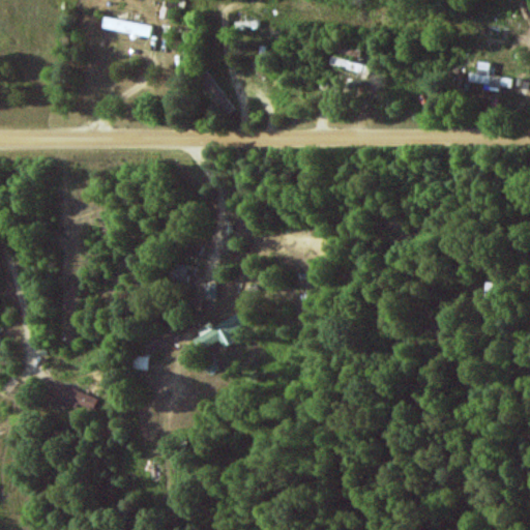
[(102,27),(150,36),(152,26),(105,17),(102,27)]
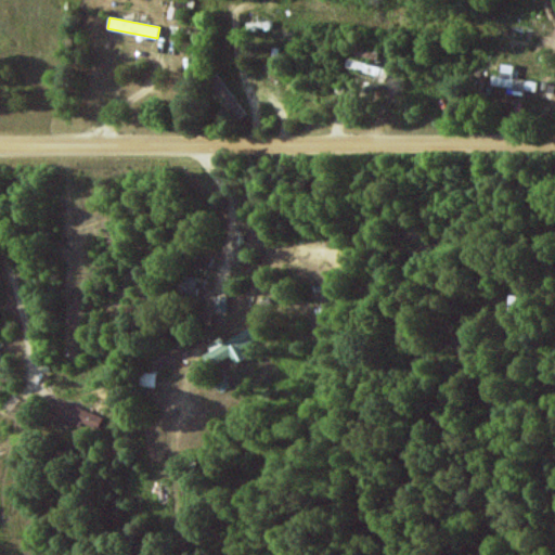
[(390,79),(392,69),(349,59),(347,67),(390,79)]
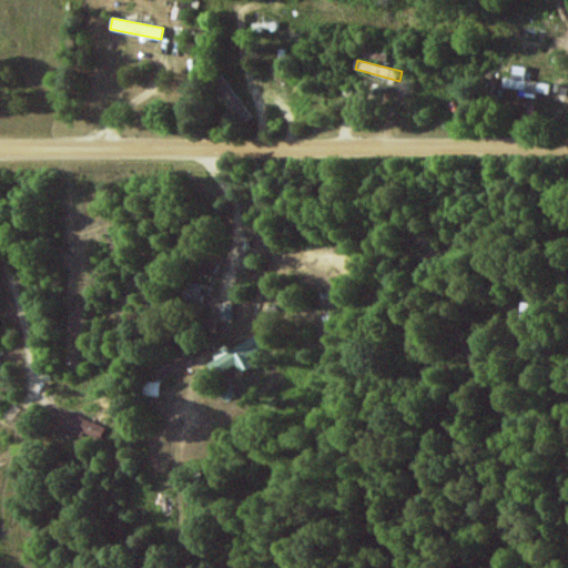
[(550,92),(550,82),(527,81),(527,67),(514,66),(514,78),(504,78),(504,89),(550,92)]
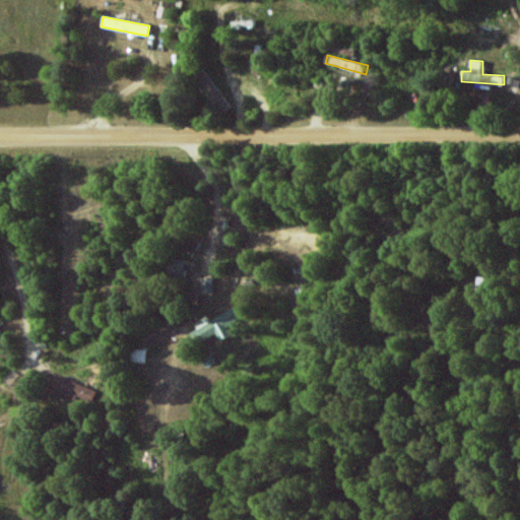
[(185,277),(187,259),(170,257),(168,275),(185,277)]
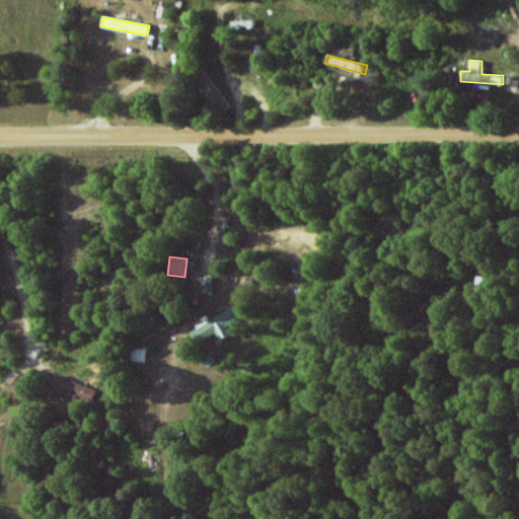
[(201,291),(214,291),(214,277),(202,277),(201,291)]
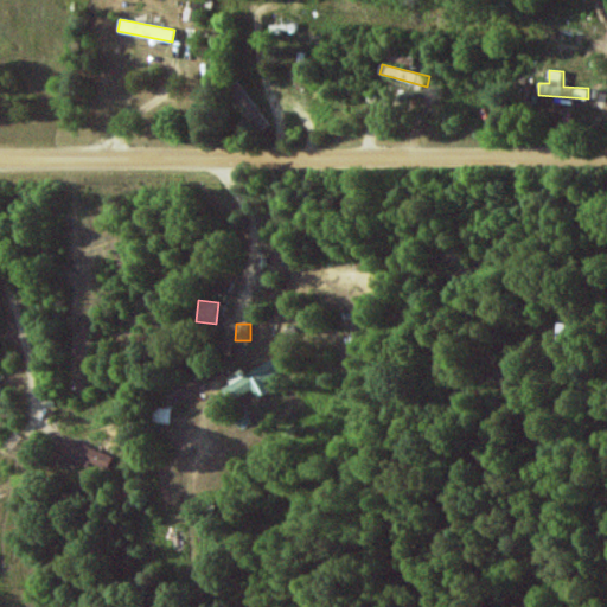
[(255,389),(259,396),(270,390),(266,379),(281,372),(274,359),(246,374),(243,369),(224,378),(235,398),(255,389)]
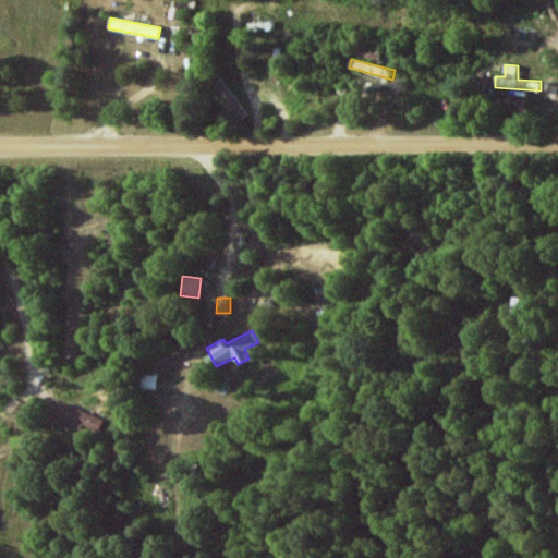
[(157,375),(141,375),(141,389),(157,389),(157,375)]
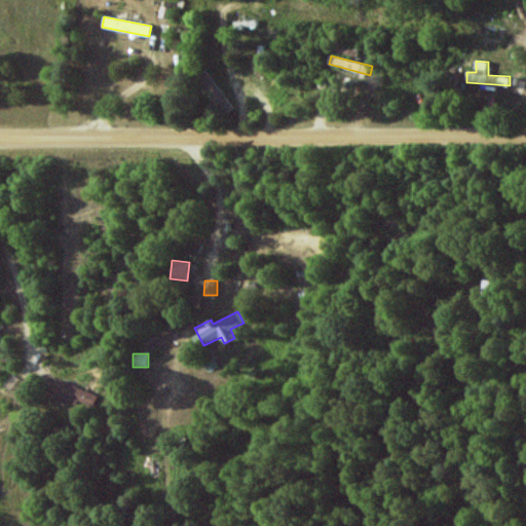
[(53,397),(94,408),(98,392),(59,381),(53,397)]
